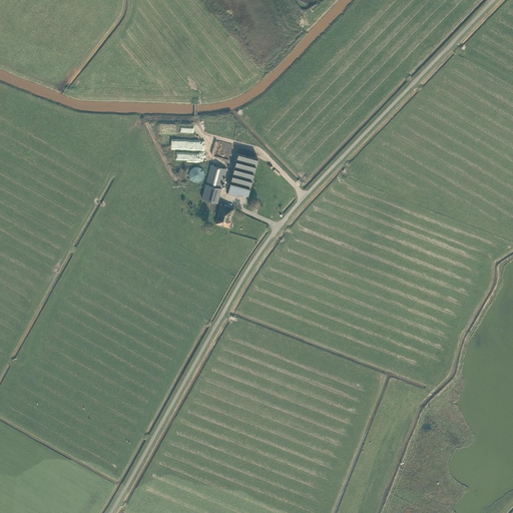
[(238,153),(228,193),(239,196),(239,193),(248,195),(259,158),(238,153)]
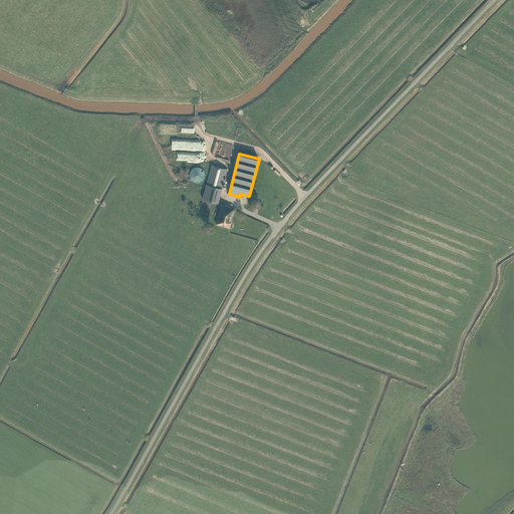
[(211,165),(206,184),(222,188),(228,170),(211,165)]
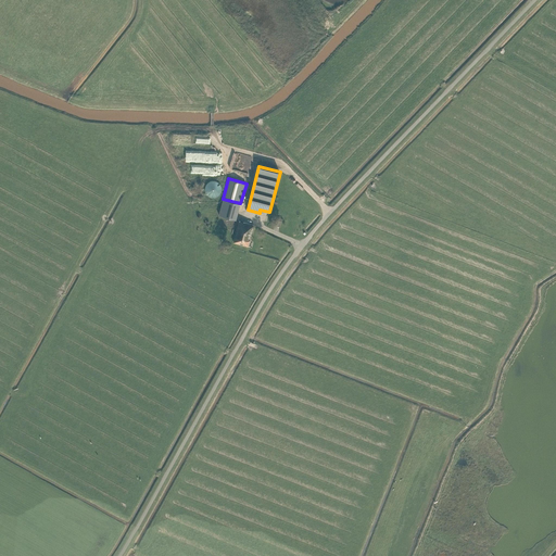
[(219,184),(219,182),(218,181),(216,180),(215,180),(213,180),(212,180),(210,181),(207,182),(206,184),(206,185),(205,187),(205,189),(205,190),(205,192),(206,193),(207,194),(209,196),(211,197),(213,197),(214,197),(216,197),(218,196),(219,194),(220,193),(222,192),(222,190),(222,188),(222,187),(220,185),(219,184)]
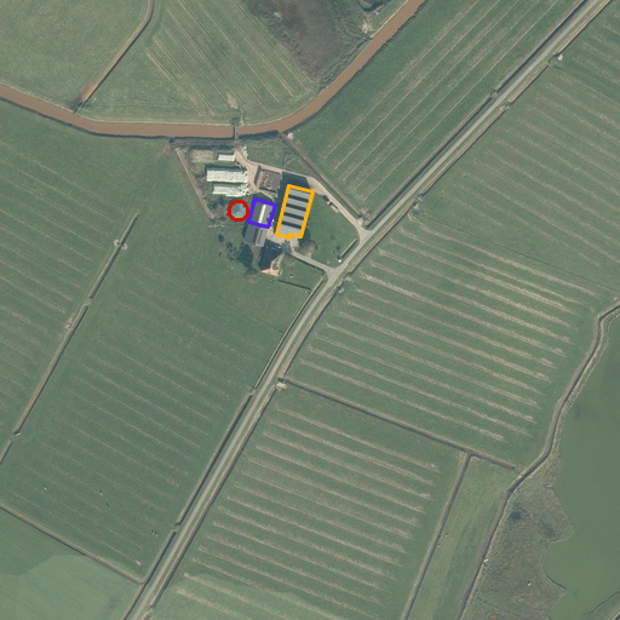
[(268,227),(248,222),(245,239),(264,245),(268,227)]
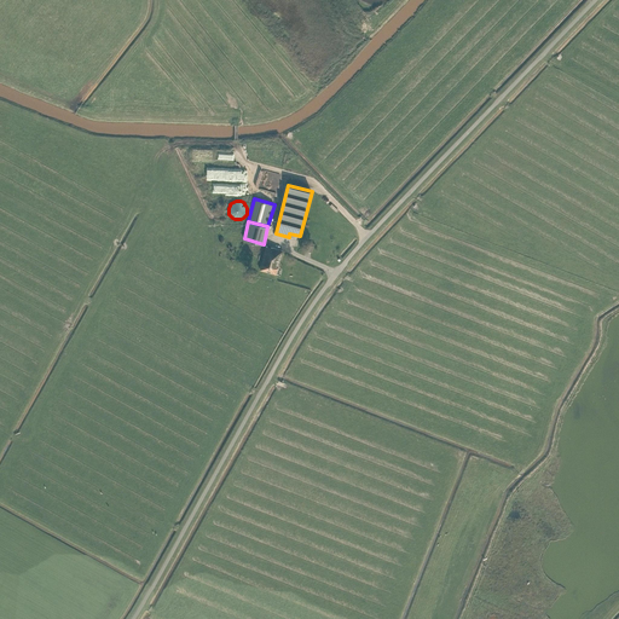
[(266,246),(260,270),(277,273),(283,250),(266,246)]
